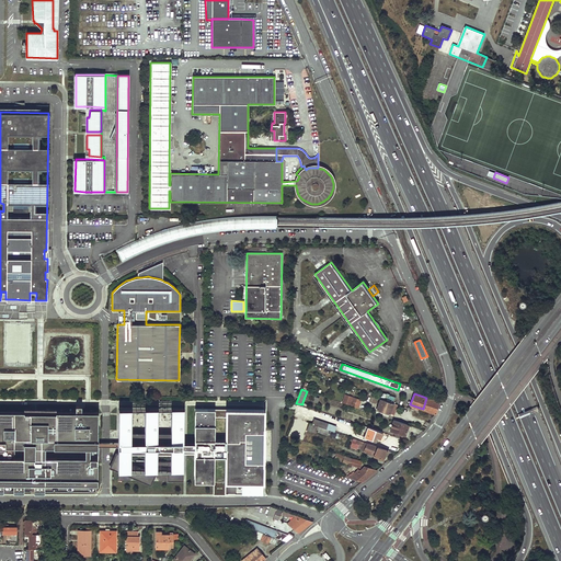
[(350,405),(358,408),(361,400),(353,398),(350,405)]
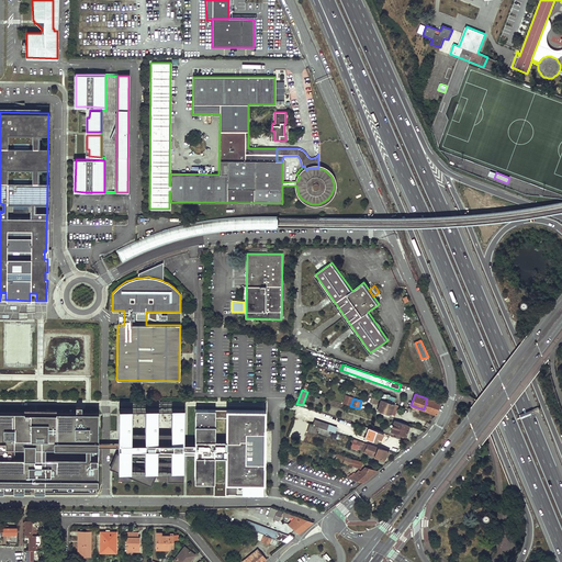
[(439,403),(427,398),(424,409),(436,414),(438,408),(439,403)]
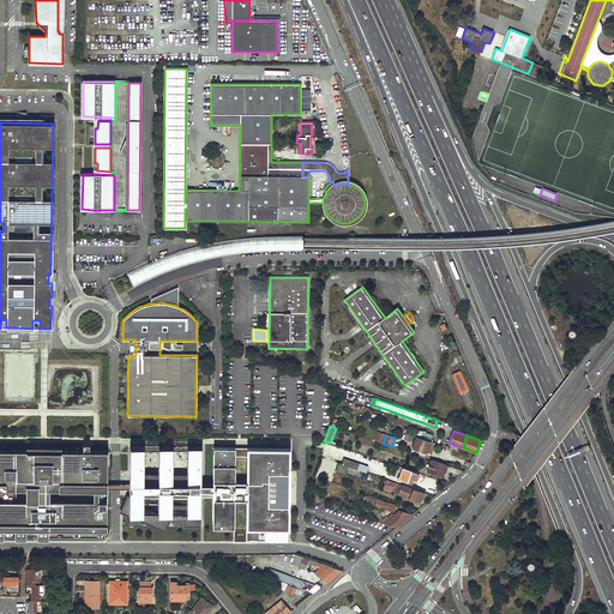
[(422,439),(416,437),(411,449),(426,453),(431,441),(422,439)]
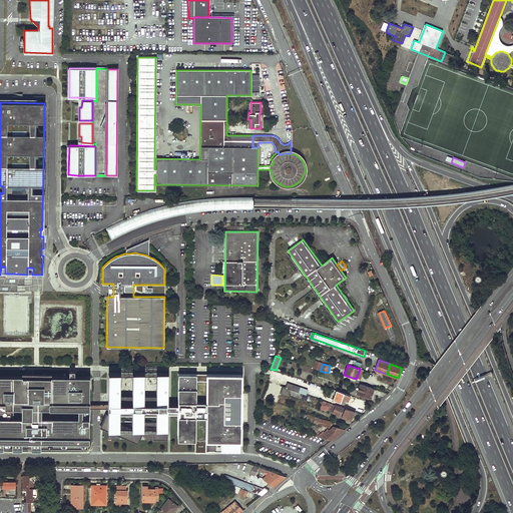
[(107,409),(107,415),(104,413),(97,428),(106,432),(106,439),(124,440),(136,444),(138,440),(165,440),(166,415),(169,415),(176,415),(175,441),(193,441),(193,452),(239,453),(240,409),(241,374),(177,373),(176,404),(169,404),(166,404),(167,373),(156,373),(155,396),(143,395),(143,372),(132,372),(131,395),(119,395),(119,372),(108,372),(108,402),(108,406),(108,408),(107,409)]
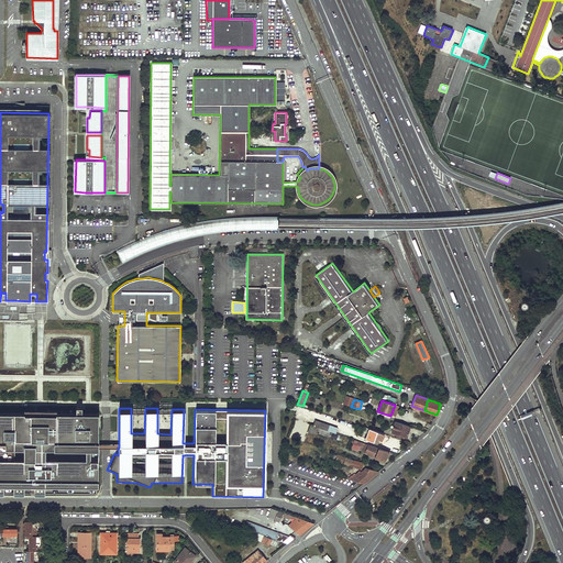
[(0,495),(2,496),(3,486),(13,486),(13,496),(23,496),(23,486),(34,486),(34,496),(44,496),(44,486),(97,487),(98,449),(98,415),(0,414),(0,495)]
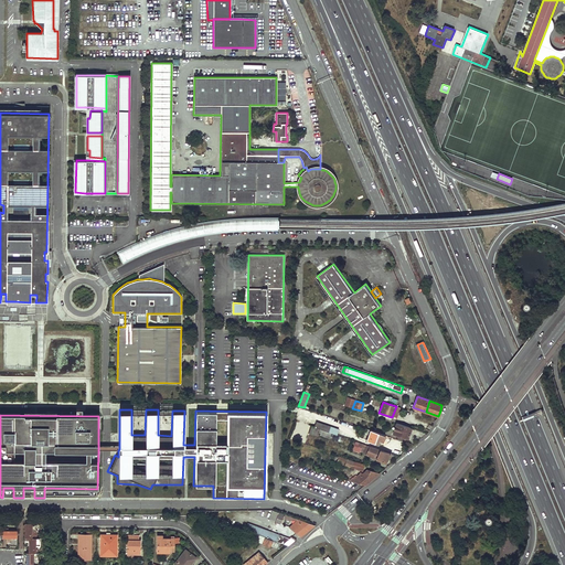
[(331,433),(337,435),(339,429),(317,422),(315,427),(319,429),(331,433)]
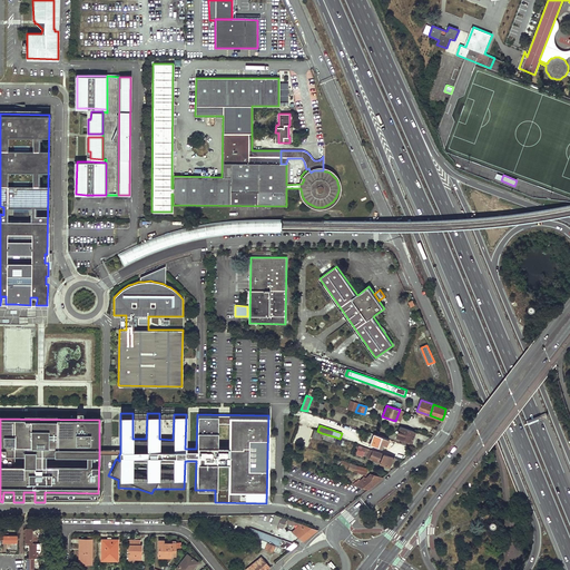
[(396,438),(411,442),(415,432),(400,426),(396,438)]
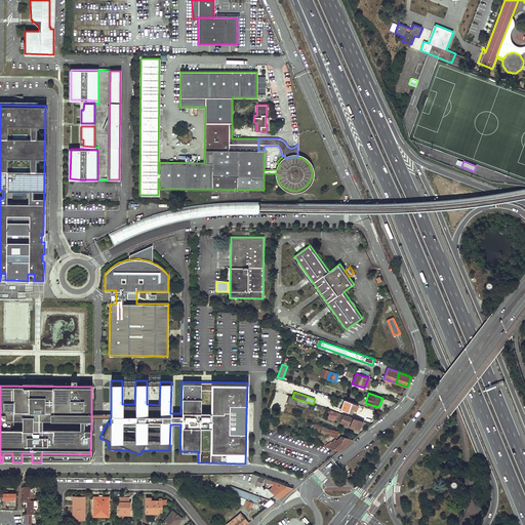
[(292,397),(289,396),(287,402),(294,405),(295,402),(296,399),(292,397)]
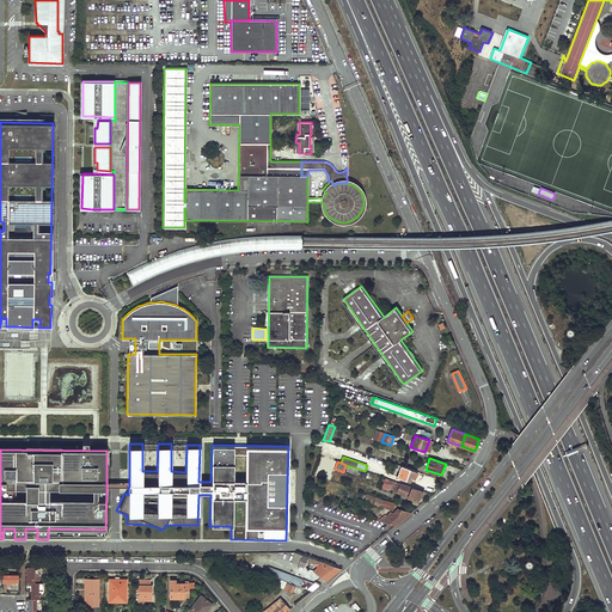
[(417,472),(396,464),(393,470),(399,472),(397,477),(410,482),(411,478),(415,478),(417,472)]
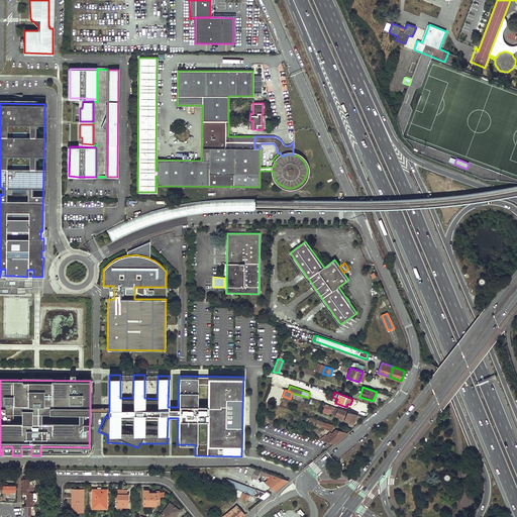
[(292,393),(291,396),(293,397),(293,399),(301,401),(302,397),(303,396),(292,393)]
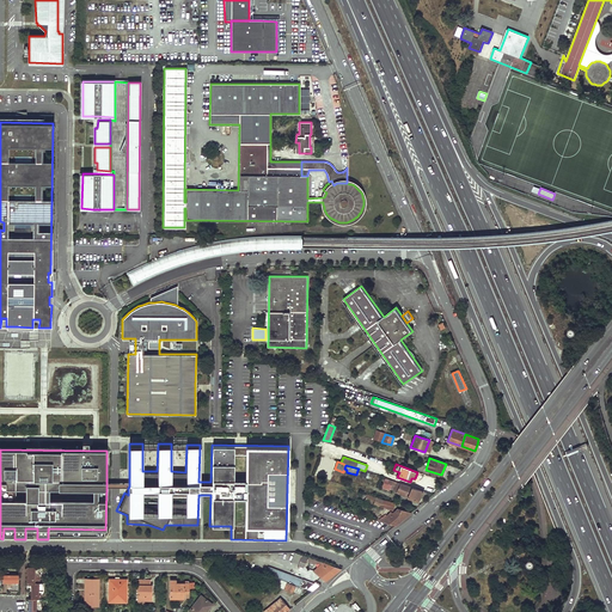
[(423,491),(390,479),(389,484),(390,484),(393,485),(392,490),(417,501),(420,496),(418,495),(423,491)]
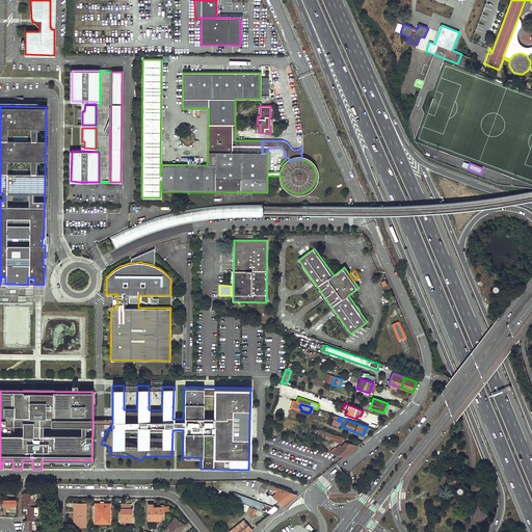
[(334,435),(319,430),(317,435),(331,440),(334,435)]
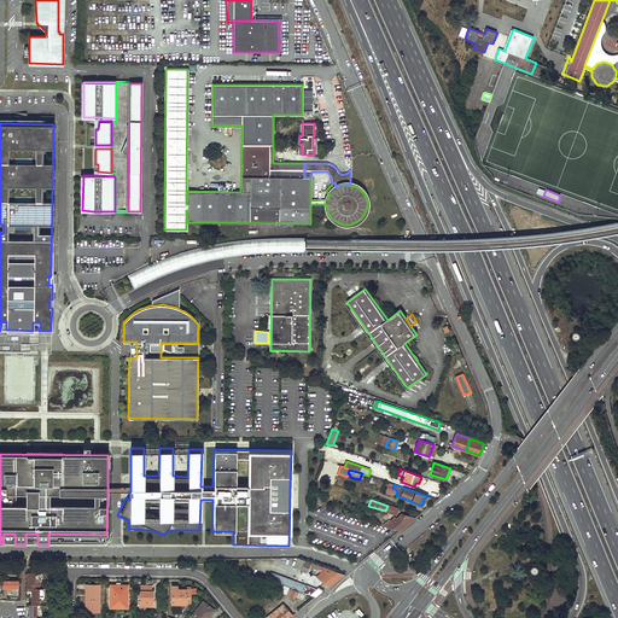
[(390,522),(388,517),(380,525),(398,531),(414,518),(404,514),(402,520),(397,519),(396,519),(395,518),(390,522)]
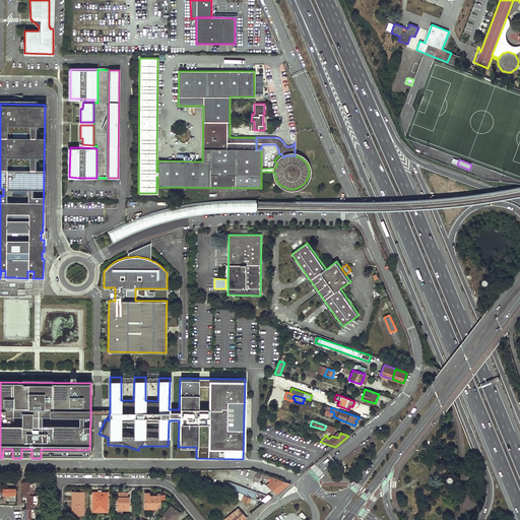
[(248,477),(259,481),(261,472),(251,469),(248,477)]
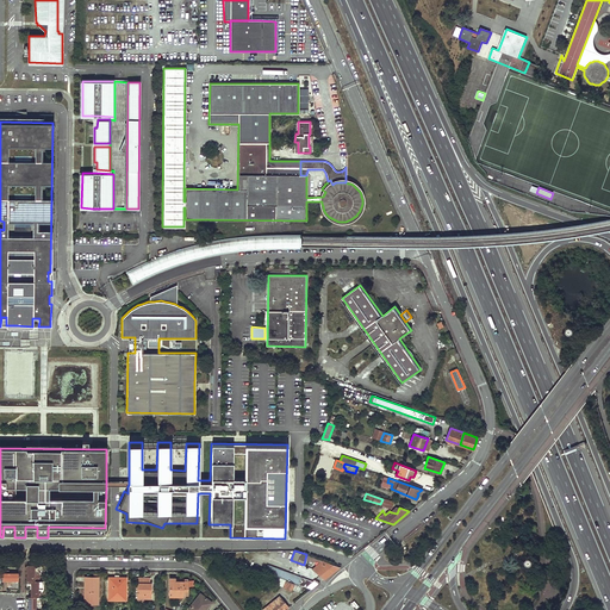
[(324,556),(312,568),(325,580),(337,568),(324,556)]
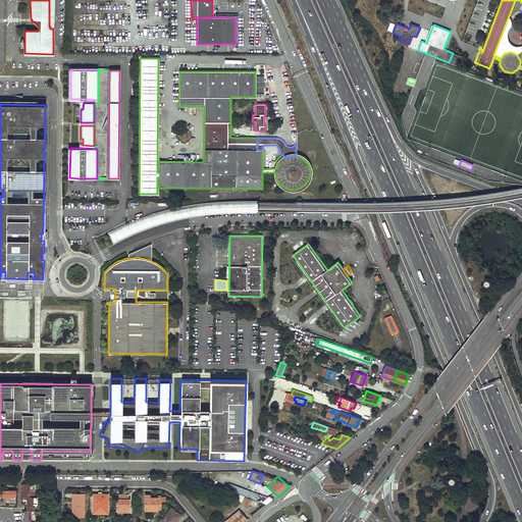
[(27,497),(30,497),(31,489),(34,489),(34,483),(22,483),(22,497),(27,497)]
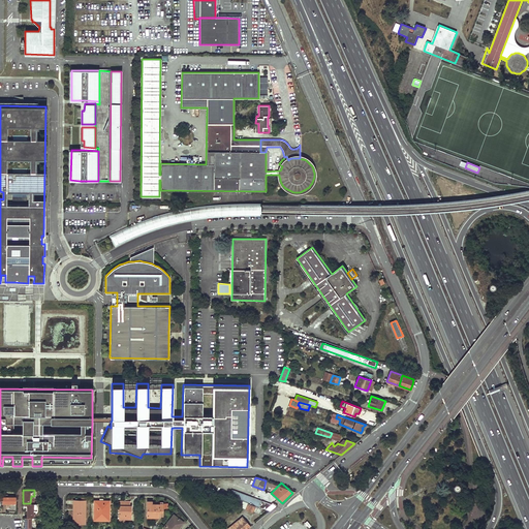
[(255,505),(262,508),(265,501),(231,490),(229,496),(245,502),(255,505)]
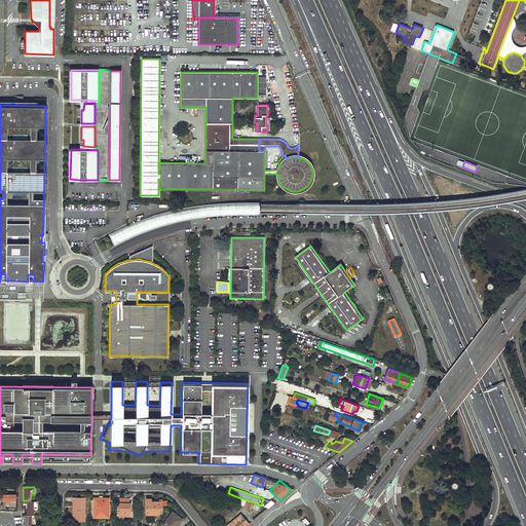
[(2,491),(2,500),(9,500),(9,508),(15,508),(15,493),(8,493),(8,491),(2,491)]
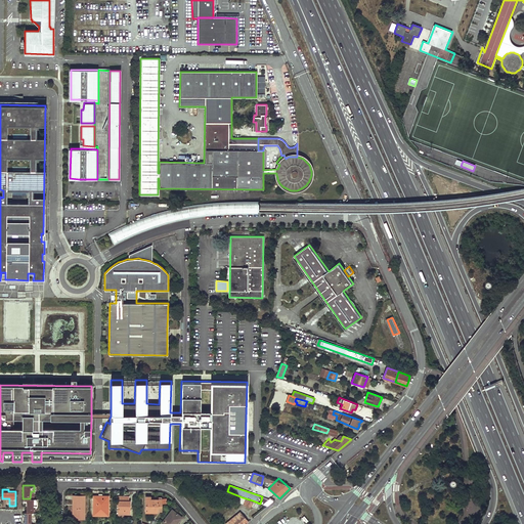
[(84,495),(73,495),(73,505),(75,505),(75,508),(73,508),(73,513),(75,513),(75,516),(84,517),(84,495)]
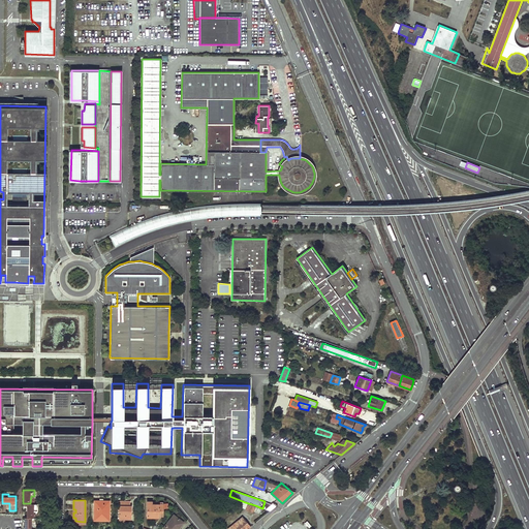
[(109,501),(94,501),(94,520),(107,521),(107,508),(109,508),(109,501)]
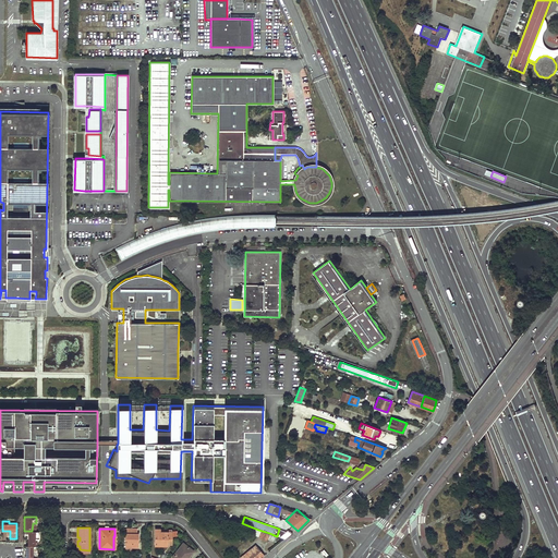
[(137,529),(125,529),(125,533),(125,547),(138,547),(138,533),(137,533),(137,529)]
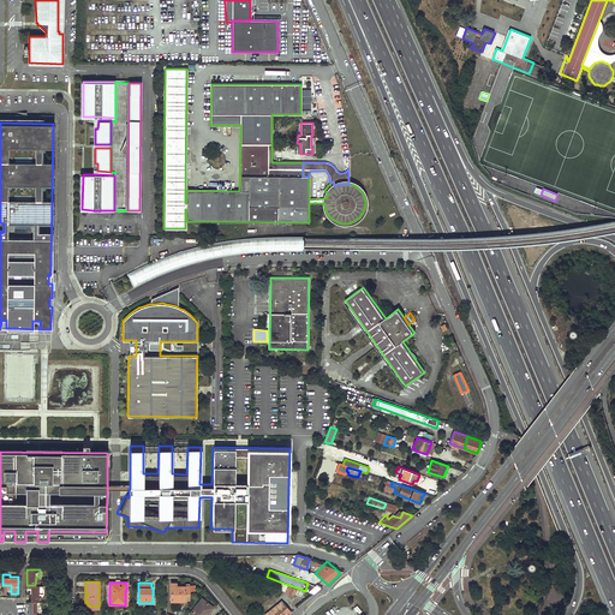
[(175,583),(171,583),(171,599),(189,599),(189,585),(184,585),(184,586),(175,586),(175,583)]
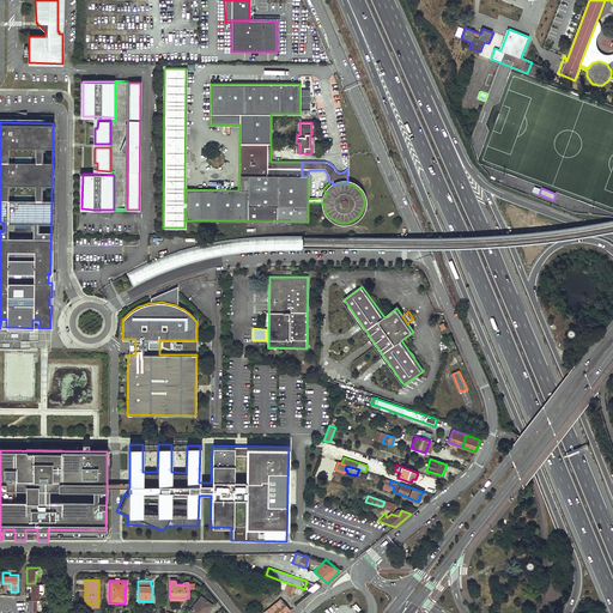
[(296,586),(284,582),(281,589),(292,594),(295,589),(296,586)]
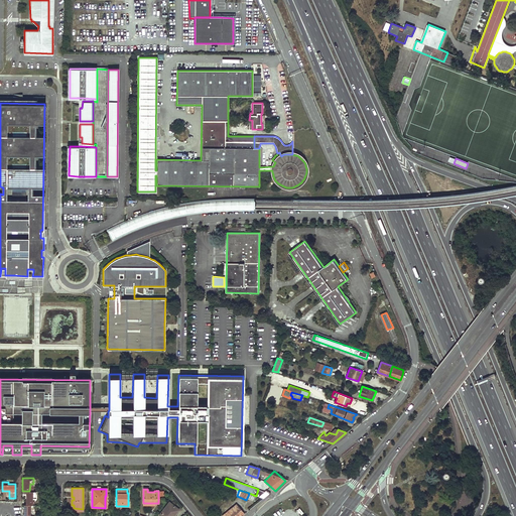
[(33,498),(36,498),(36,491),(33,491),(29,491),(26,491),(26,501),(25,505),(33,505),(33,498)]
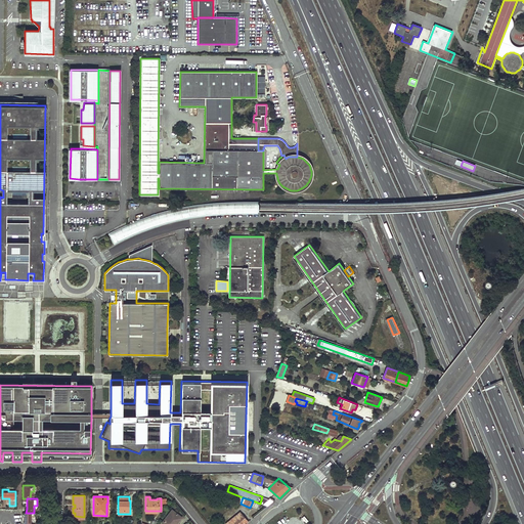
[(181,517),(172,510),(162,523),(172,523),(174,522),(175,522),(177,520),(179,521),(181,517)]
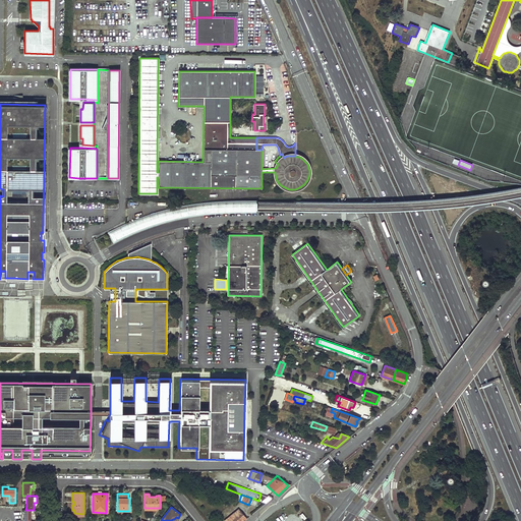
[(31,520),(32,516),(35,516),(35,510),(34,510),(25,510),(24,510),(24,520),(23,520),(31,520)]
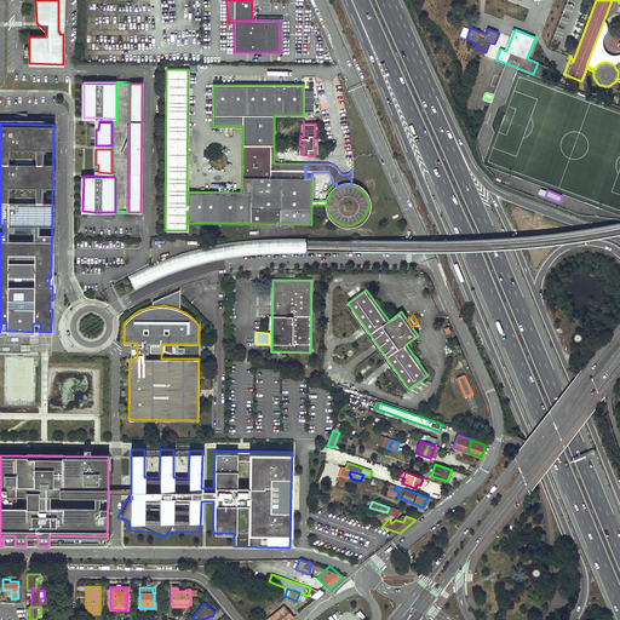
[(290,619),(293,618),(283,607),(267,619),(290,619)]
